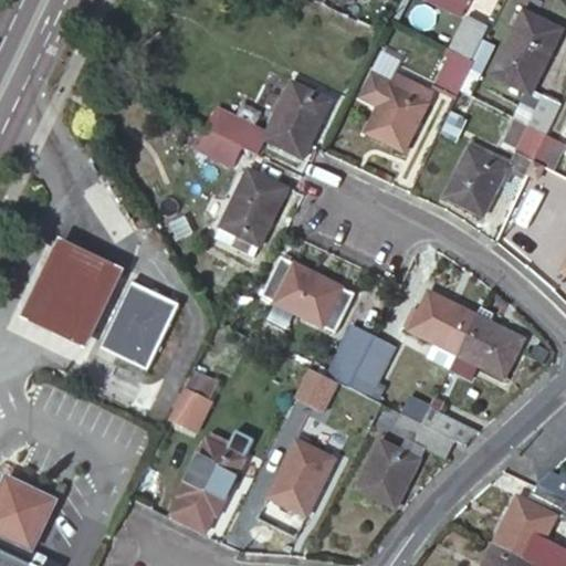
[(431,0),(463,16),(470,0),(431,0)]
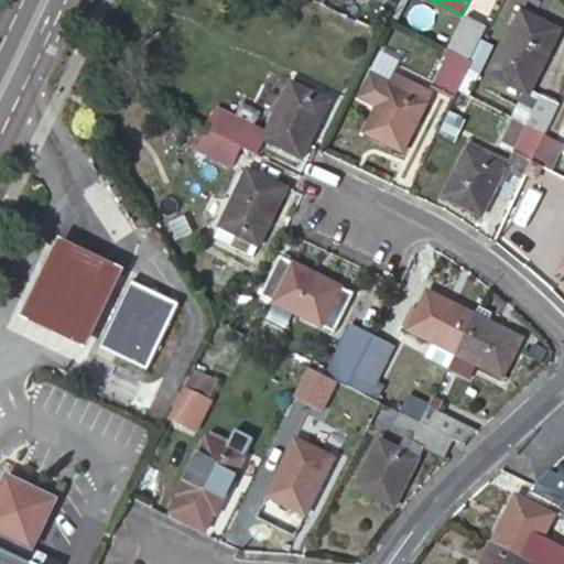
[(452,46),(473,57),(489,25),(468,14),(452,46)]
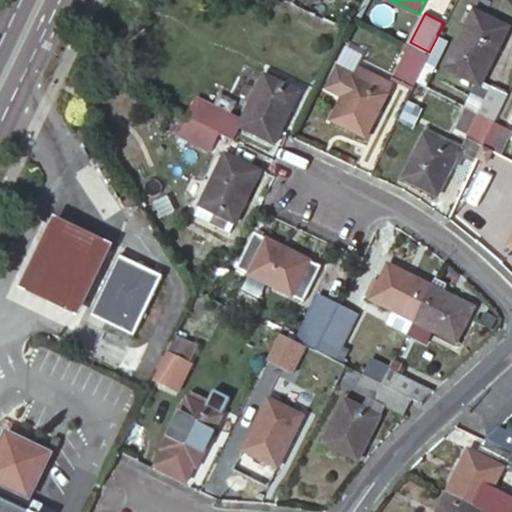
[(503,43),(468,26),(446,69),(481,86),(503,43)]
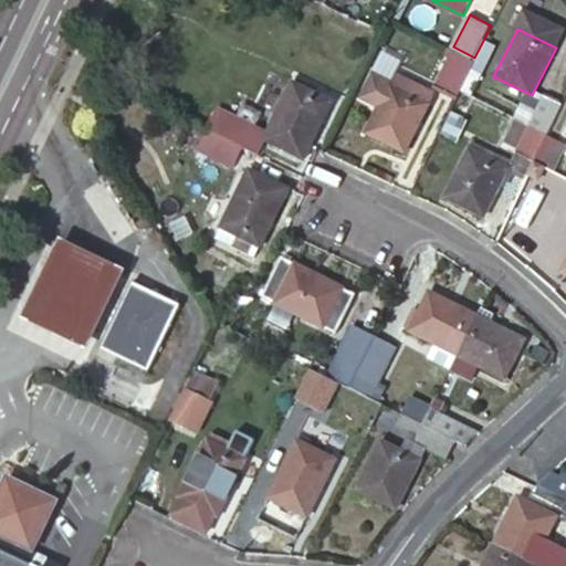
[(461,90),(475,62),(454,51),(436,87),(458,98),(461,90)]
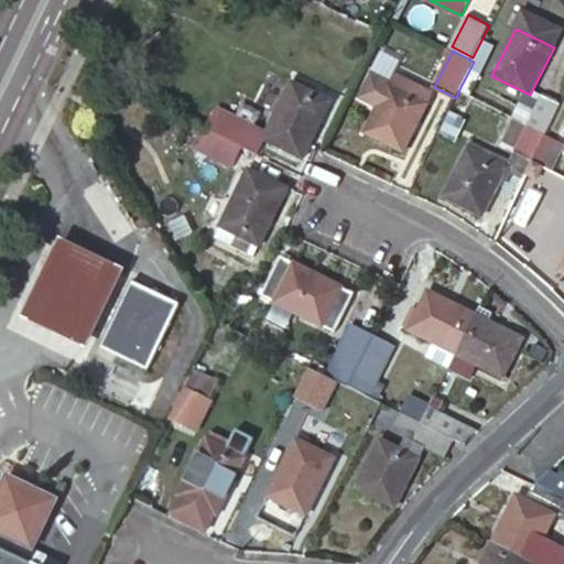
[(433,93),(396,73),(390,84),(375,74),(364,96),(379,105),(366,130),(404,150),(433,93)]
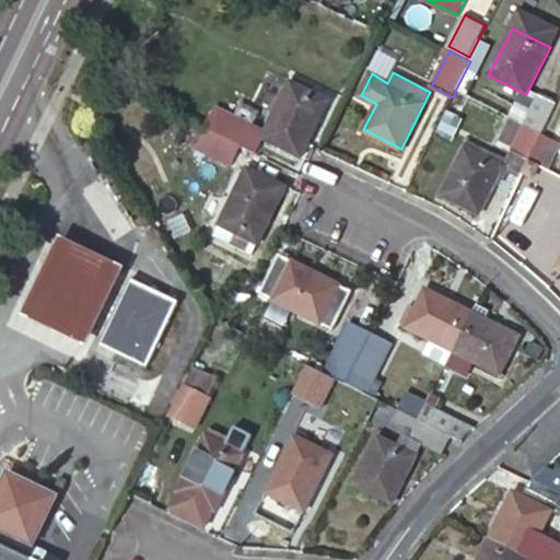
[(290,80),(261,136),(299,154),(327,97),(290,80)]
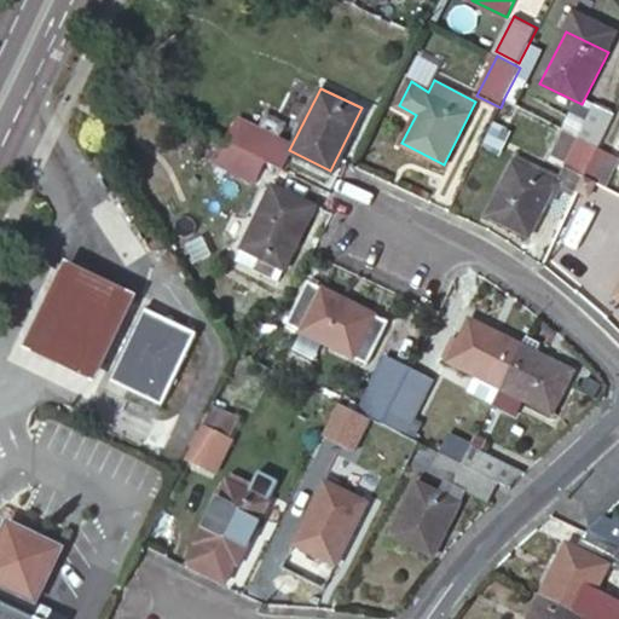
[(612,120),(594,109),(579,137),(599,146),(612,120)]
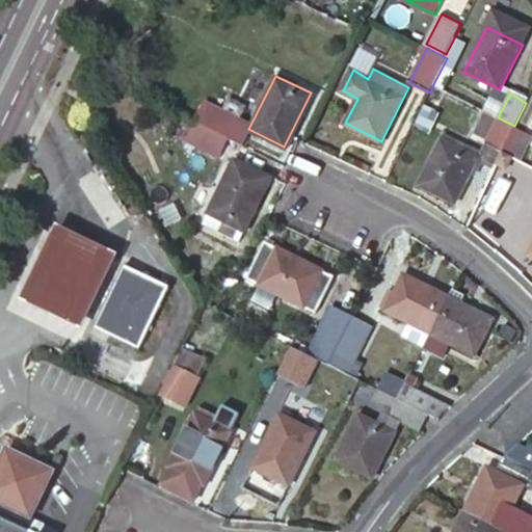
[(201,106),(193,121),(228,137),(241,144),(248,129),(201,106)]
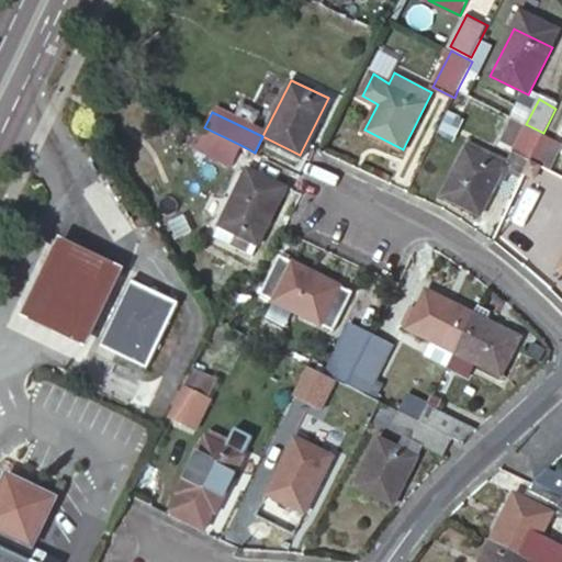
[(512,152),(529,160),(543,133),(526,124),(512,152)]
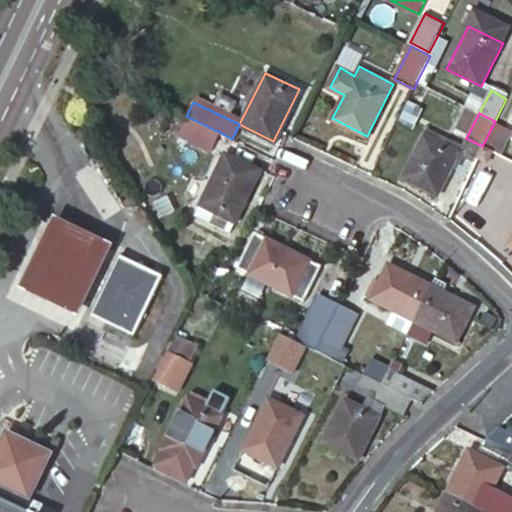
[(186,116),(176,135),(209,152),(219,132),(186,116)]
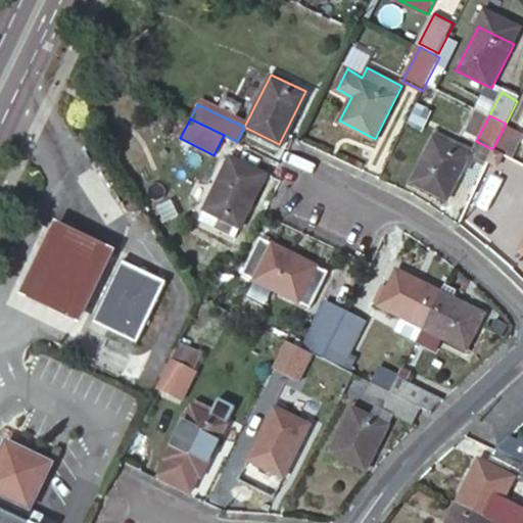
[(492,149),(512,158),(522,135),(522,133),(506,124),(492,149)]
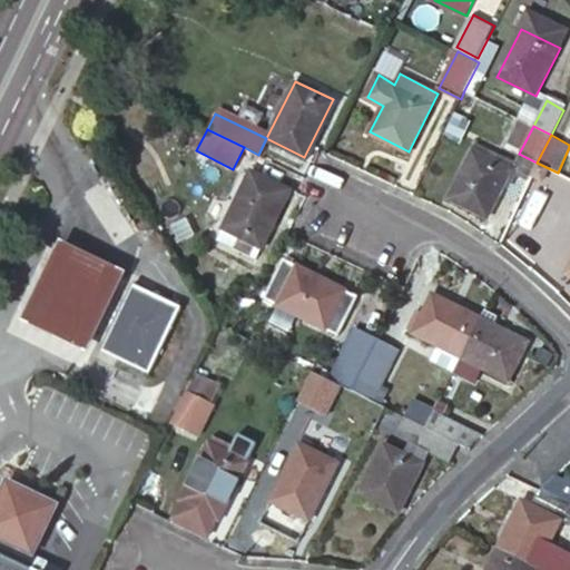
[(511,168),(473,149),(449,198),(487,217),(511,168)]
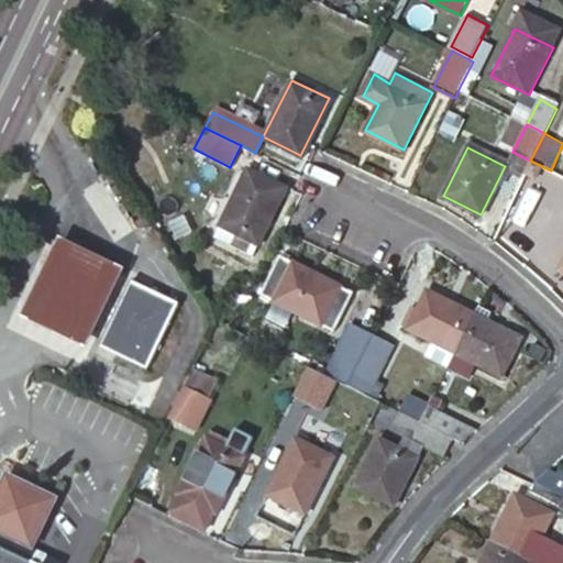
[(522,176),(543,187),(551,170),(530,161),(522,176)]
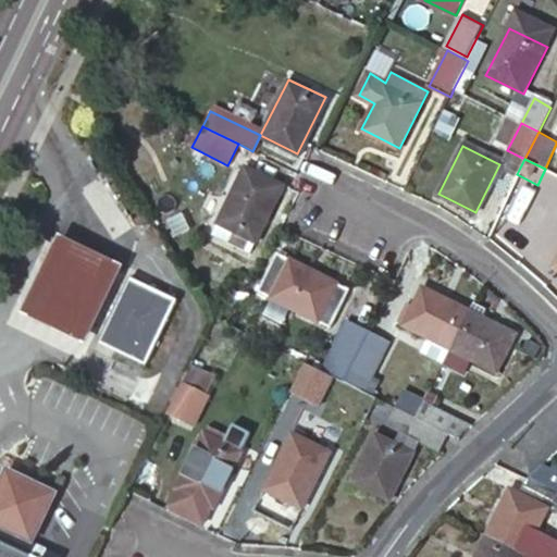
[(282,184),(244,166),(210,233),(246,252),(282,184)]
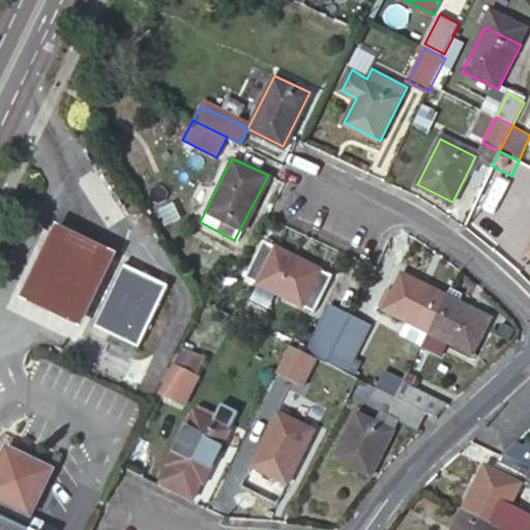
[(529,217),(514,249),(529,257),(529,217)]
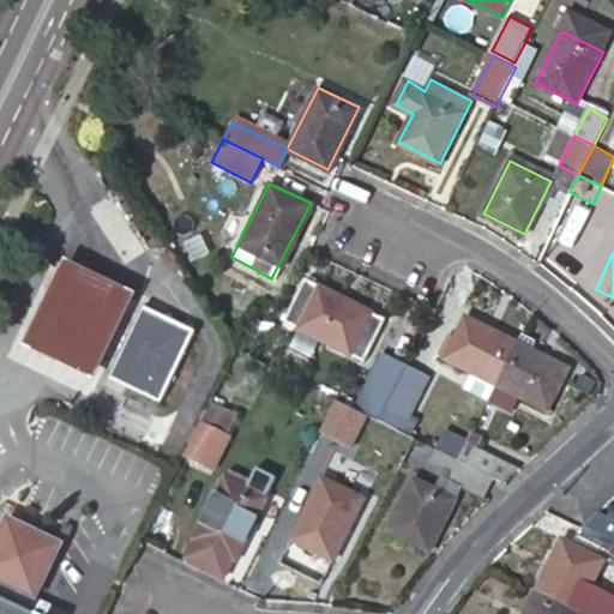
[(136,299),(65,264),(25,342),(96,378),(136,299)]
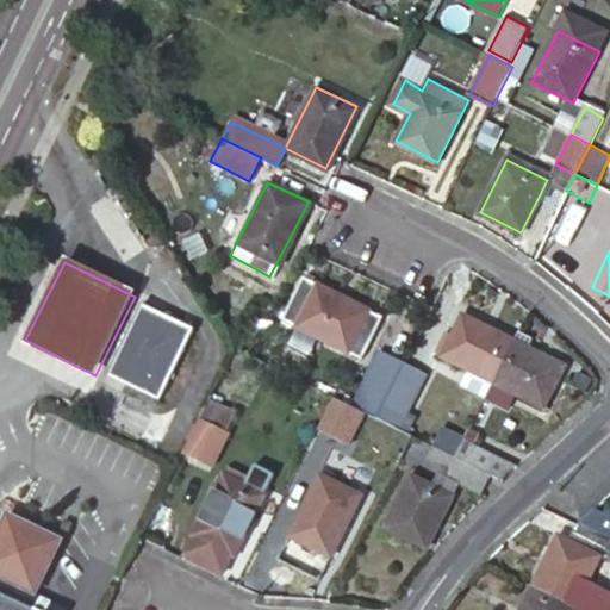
[(368,307),(305,274),(285,315),(347,347),(368,307)]
